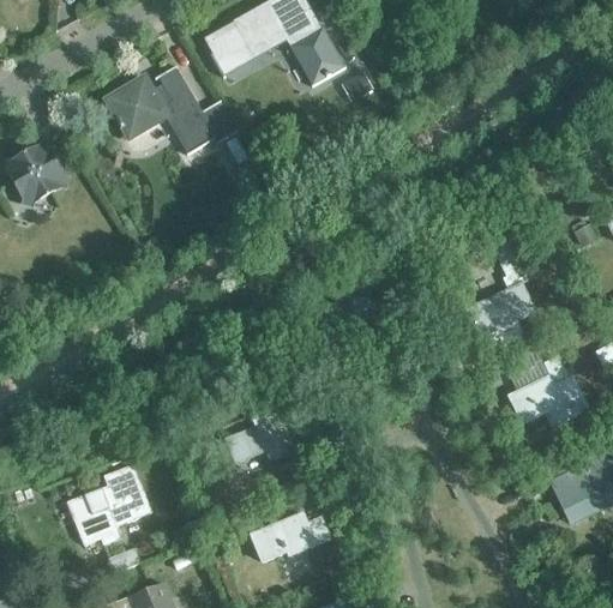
[(228,28),(206,40),(214,50),(209,53),(221,73),(253,54),(248,47),(284,28),(316,82),(346,65),(322,23),(318,25),(304,0),(265,0),(233,19),(236,26),(230,31),(228,28)]
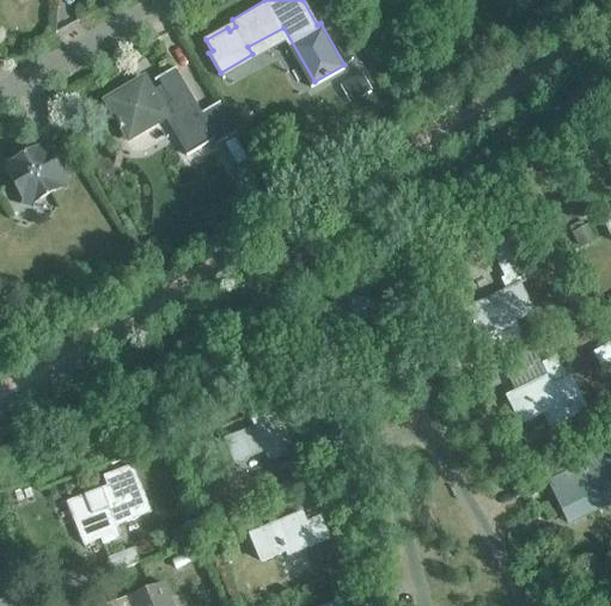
[(219,98),(197,110),(172,66),(158,74),(162,83),(151,89),(148,86),(145,85),(141,84),(138,83),(134,83),(129,84),(126,85),(122,89),(120,91),(117,93),(116,97),(115,101),(115,104),(115,109),(116,112),(117,116),(115,117),(120,124),(124,122),(128,124),(132,126),(135,126),(140,126),(142,124),(145,123),(147,122),(150,121),(152,118),(153,116),(154,115),(156,112),(159,118),(167,114),(188,150),(213,136),(215,140),(237,128),(219,98)]
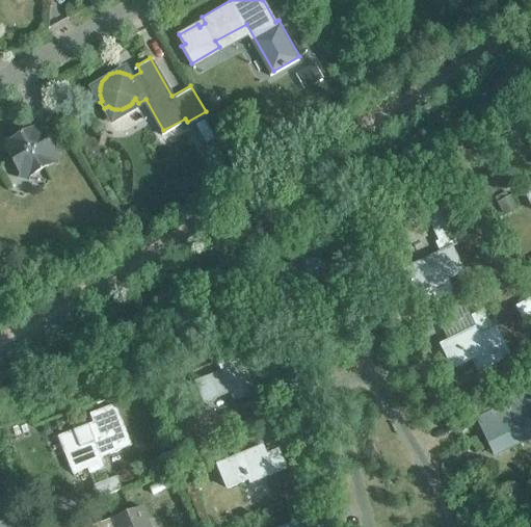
[(313,61),(300,69),(308,82),(320,75),(313,61)]
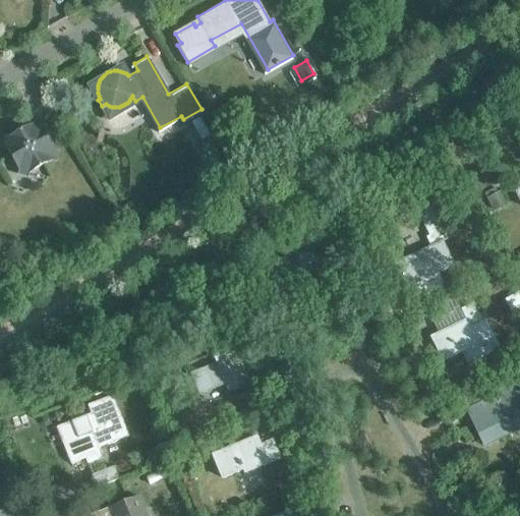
[(54,146),(52,145),(40,125),(41,122),(31,119),(30,122),(10,134),(7,133),(4,144),(7,145),(19,164),(18,168),(29,170),(30,167),(50,156),(52,156),(54,146)]
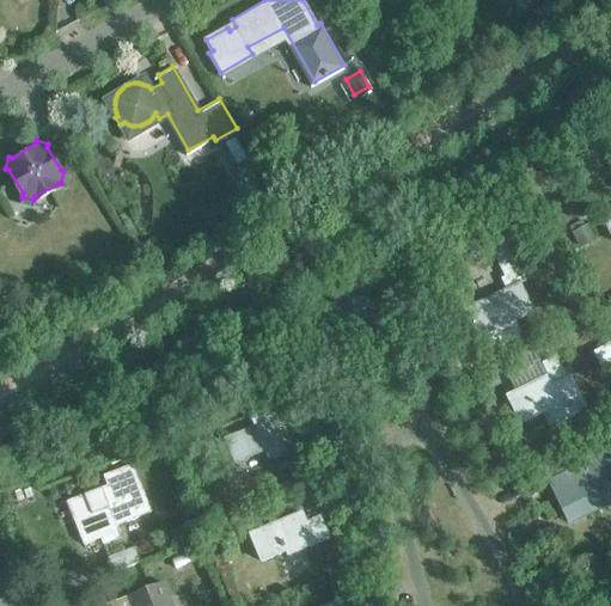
[(505,242),(492,248),(498,261),(511,253),(505,242)]
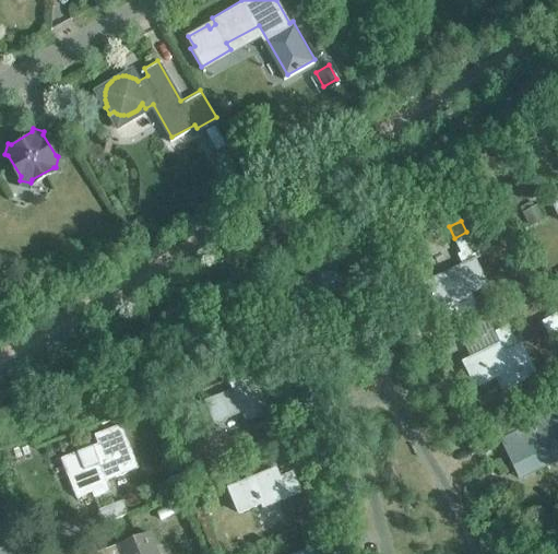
[(461,262),(424,280),(436,305),(440,303),(443,310),(440,313),(443,321),(476,305),(469,290),(474,286),(487,280),(475,255),(486,250),(481,239),(456,251),(461,262)]
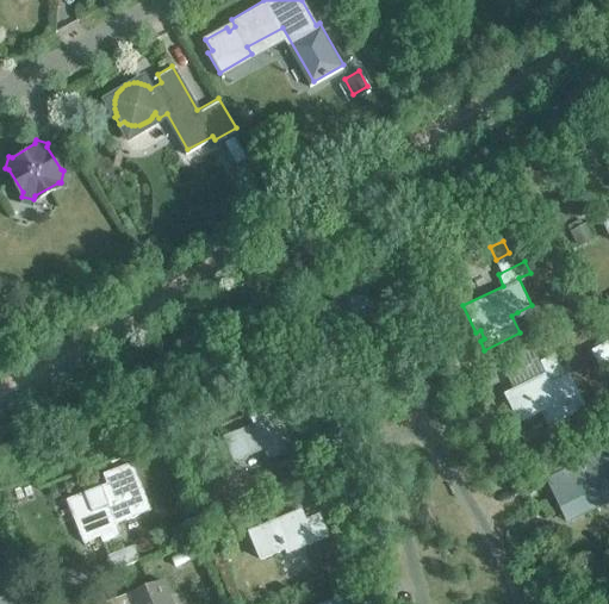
[(311,313),(324,334),(350,318),(347,313),(367,300),(354,280),(334,292),(337,297),(311,313)]
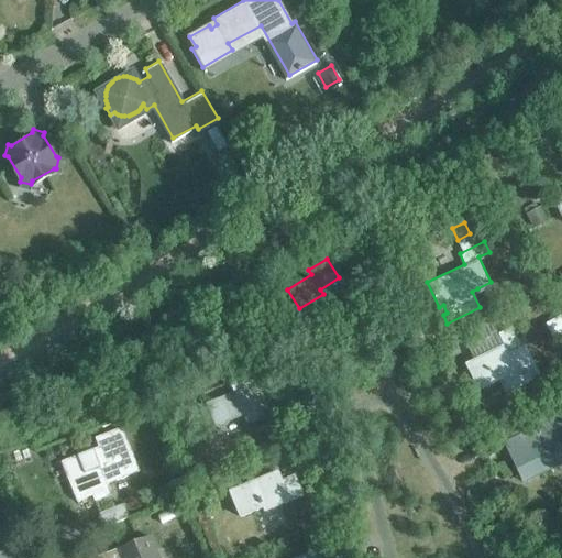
[(517,337),(522,334),(518,325),(513,327),(510,325),(497,331),(503,343),(465,361),(477,386),(498,378),(505,391),(539,374),(524,342),(520,345),(517,337)]
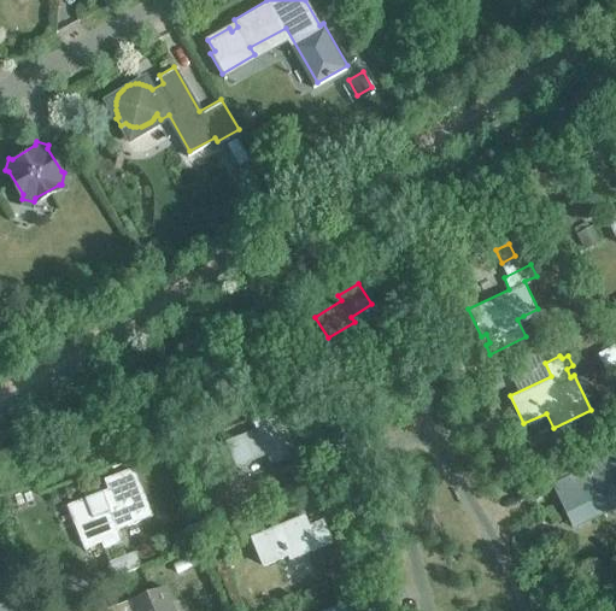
[(265,451),(269,460),(293,451),(280,418),(224,440),(234,464),(265,451)]
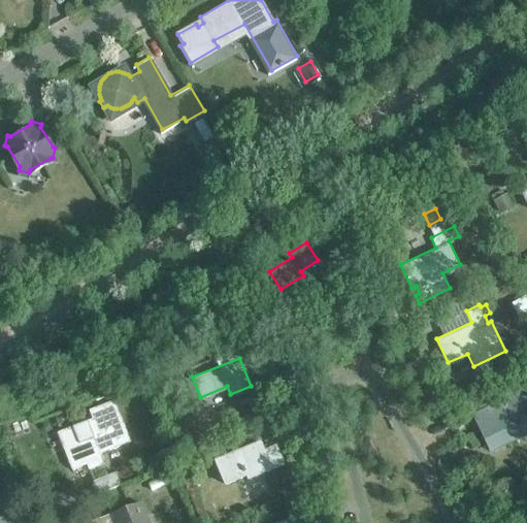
[(59,369),(67,382),(79,374),(72,361),(59,369)]
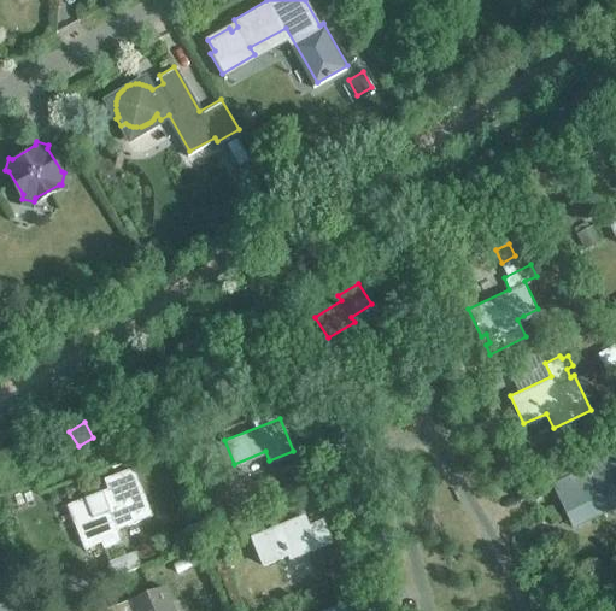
[(615,451),(552,482),(573,523),(615,501),(615,451)]
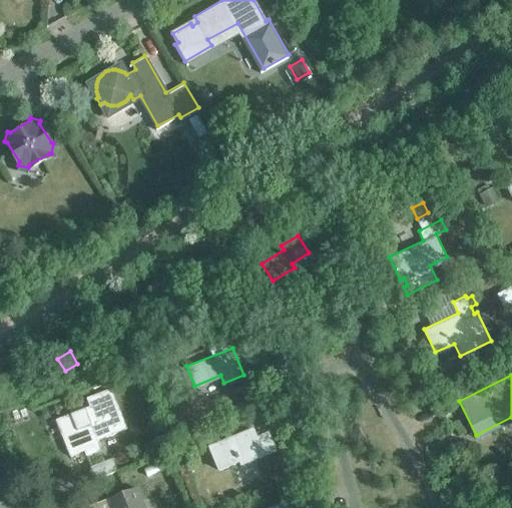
[(110,387),(109,388),(105,378),(92,384),(96,393),(86,397),(90,406),(83,409),(80,402),(71,406),(74,412),(56,419),(69,454),(84,448),(86,454),(98,449),(94,439),(127,427),(110,387)]
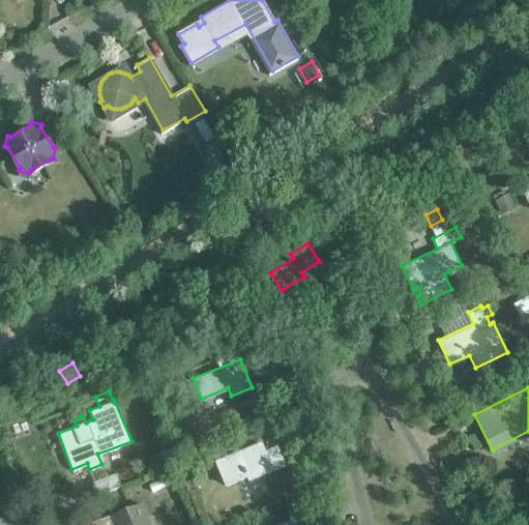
[(237,400),(247,426),(266,418),(256,392),(237,400)]
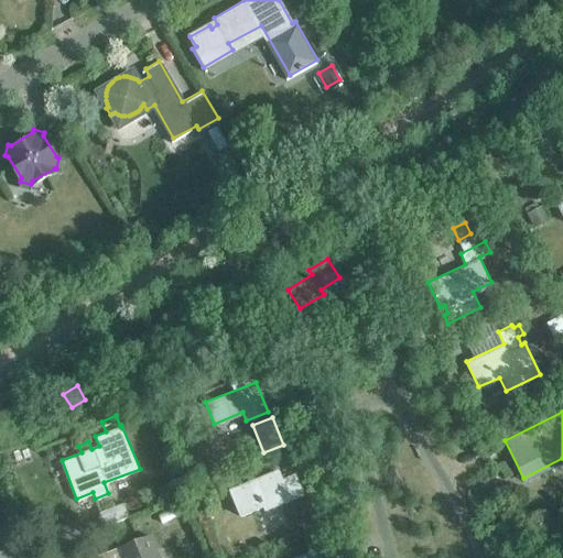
[(293,474),(281,480),(277,470),(229,490),(238,511),(278,494),(281,502),(302,494),(293,474)]
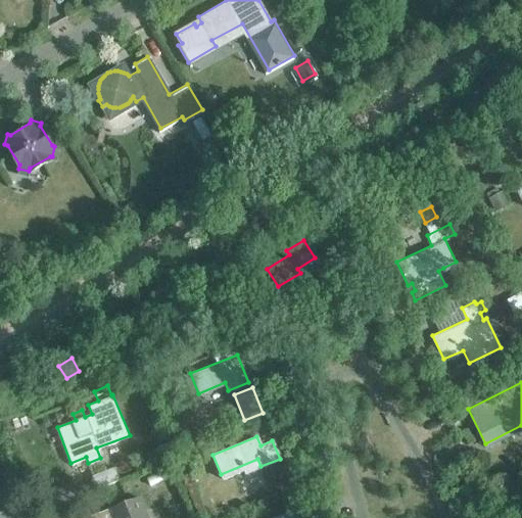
[(91,474),(96,487),(119,478),(113,465),(91,474)]
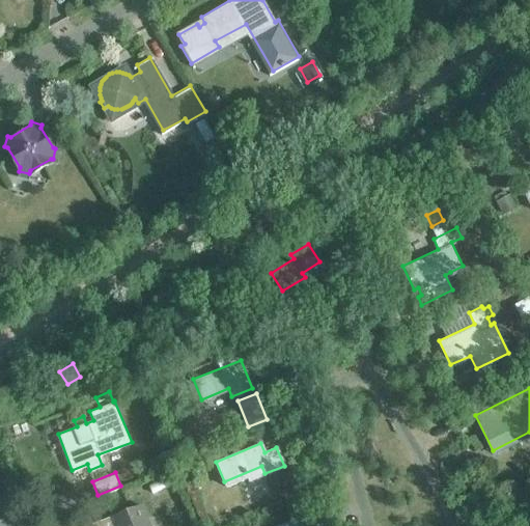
[(150,525),(142,504),(87,525),(86,525),(150,525)]
